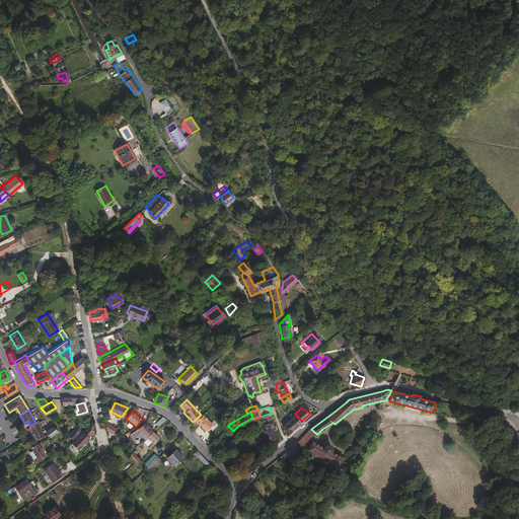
[(294,427),(301,421),(295,414),(293,412),(291,413),(293,416),(289,420),(288,420),(294,427)]
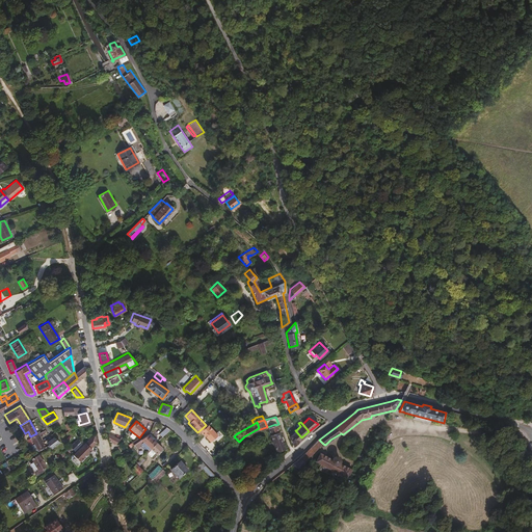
[(284,448),(281,441),(283,440),(282,436),(280,436),(275,425),(275,424),(267,427),(266,427),(275,451),(284,448)]
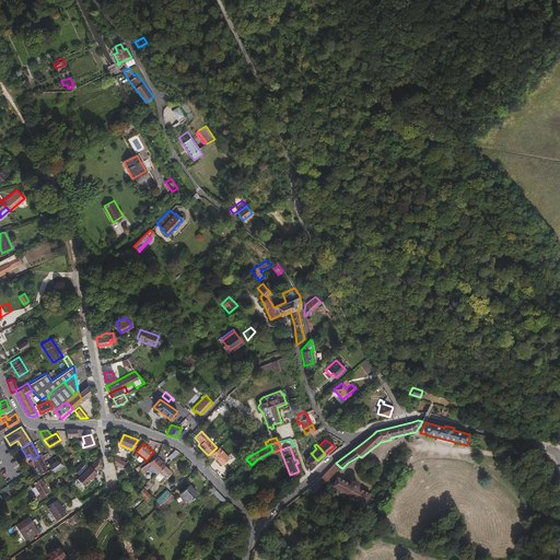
[(170,458),(175,453),(177,451),(174,448),(167,455),(170,458)]
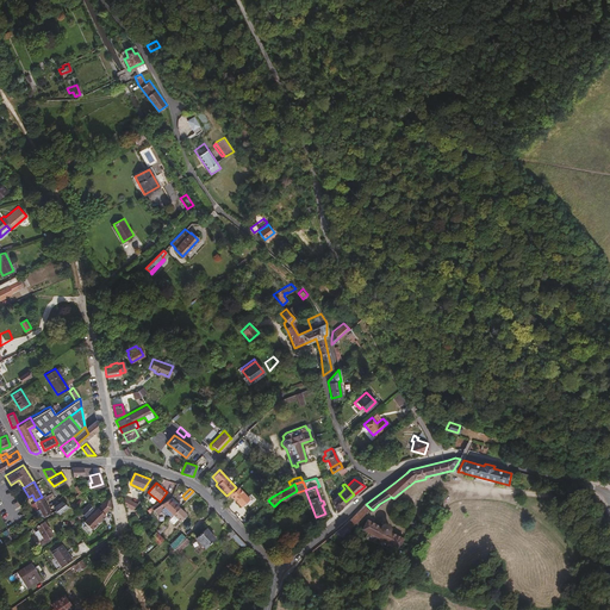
[(50,512),(43,499),(53,493),(51,492),(51,491),(42,497),(35,500),(44,516),(50,512)]
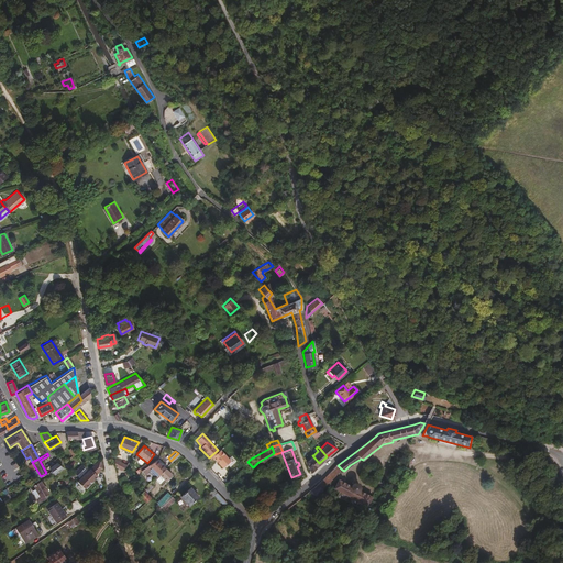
[(310,471),(319,463),(312,455),(313,455),(311,453),(309,454),(311,456),(306,462),(310,471)]
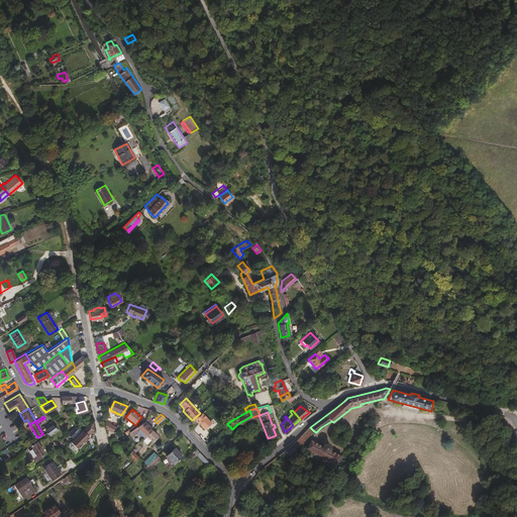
[(88,432),(93,427),(92,418),(80,431),(73,437),(71,439),(78,446),(89,434),(88,432)]
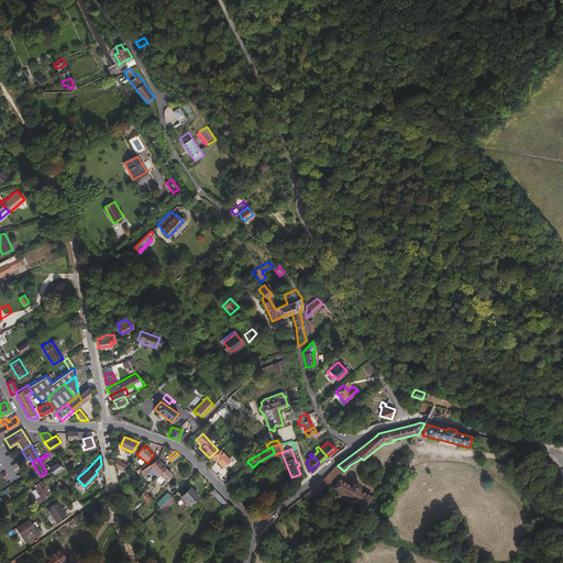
[(120,468),(125,464),(121,462),(113,457),(114,465),(120,468)]
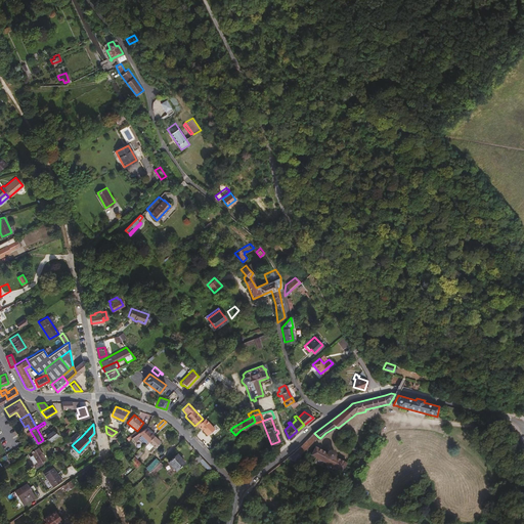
[(153,434),(144,427),(131,436),(133,440),(140,434),(146,440),(153,434)]
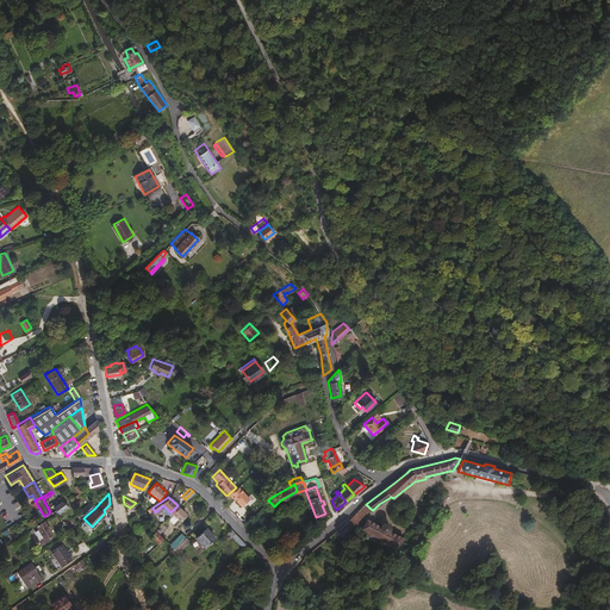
[(58,512),(68,505),(61,500),(54,506),(58,512)]
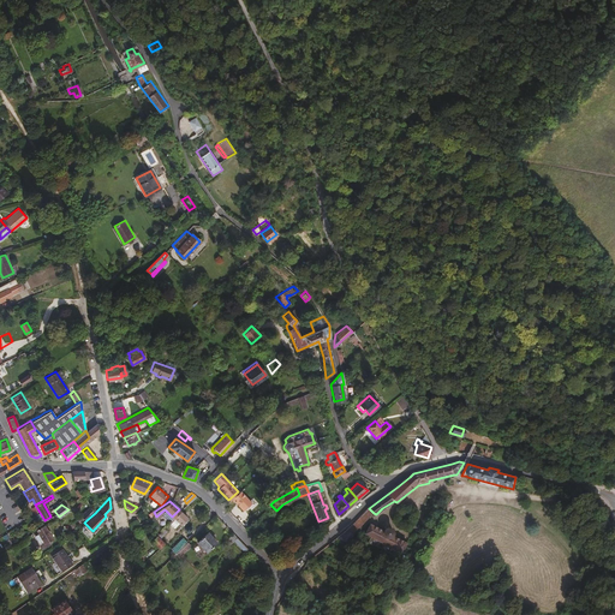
[(87,520),(95,513),(90,505),(81,514),(87,520)]
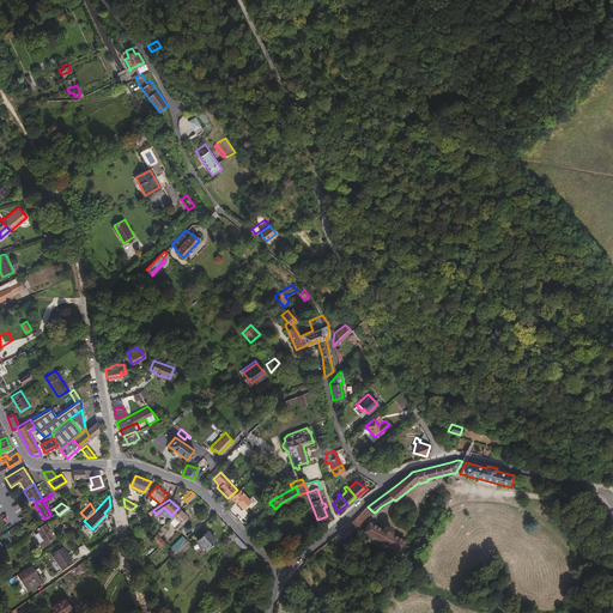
[(352,532),(372,511),(368,507),(345,528),(352,532)]
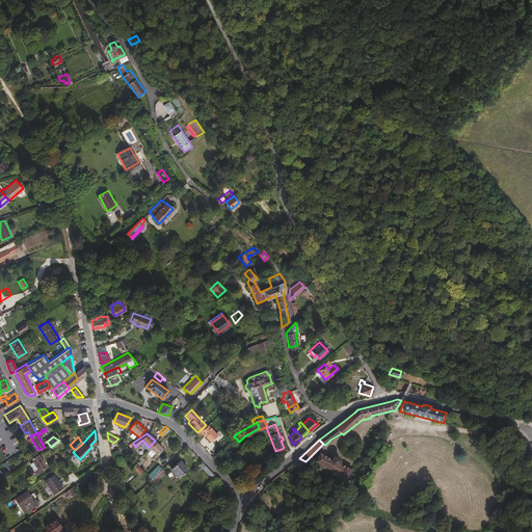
[(158,453),(162,448),(161,447),(155,441),(149,447),(145,450),(150,453),(152,452),(154,454),(157,452),(158,453)]
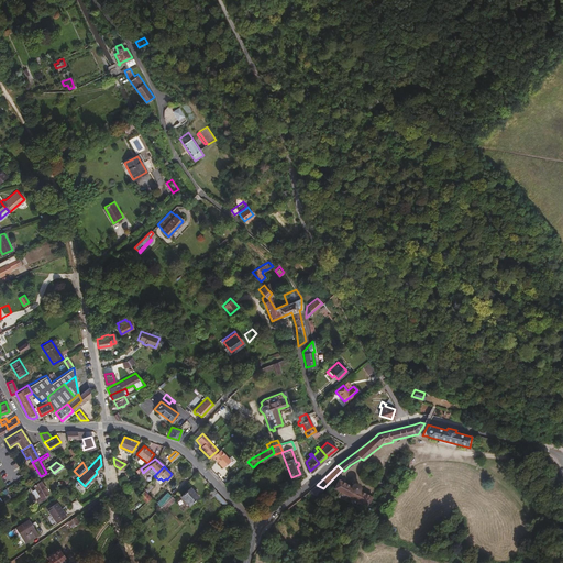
[(373,496),(360,489),(361,487),(361,485),(360,484),(359,483),(357,482),(356,482),(355,483),(354,483),(353,484),(352,485),(340,478),(334,487),(340,490),(338,496),(361,508),(363,503),(368,505),(373,496)]
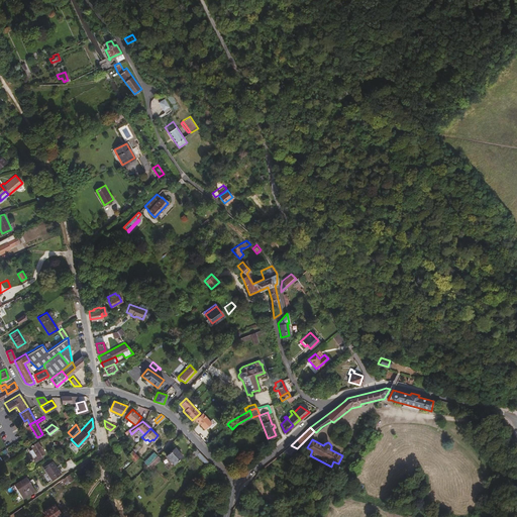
[(43,452),(36,441),(30,444),(32,447),(34,452),(31,454),(35,460),(42,456),(40,454),(43,452)]
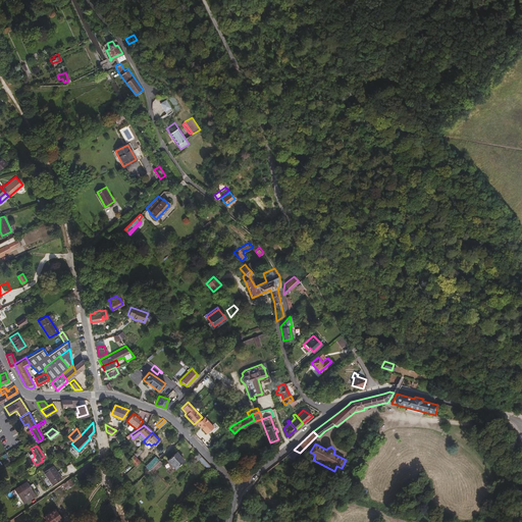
[(134,456),(141,449),(139,447),(132,454),(134,456)]
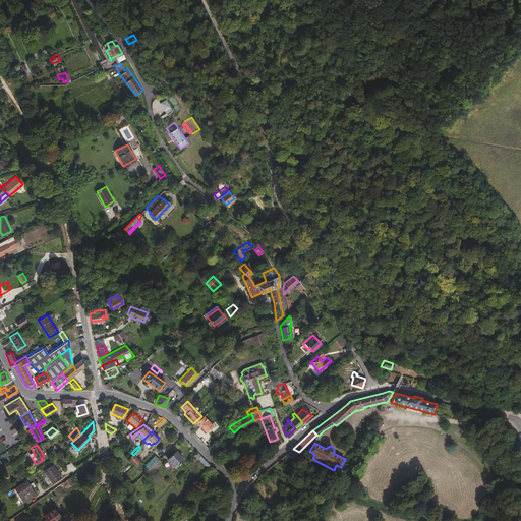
[(296,460),(300,453),(299,452),(293,449),(286,455),(296,460)]
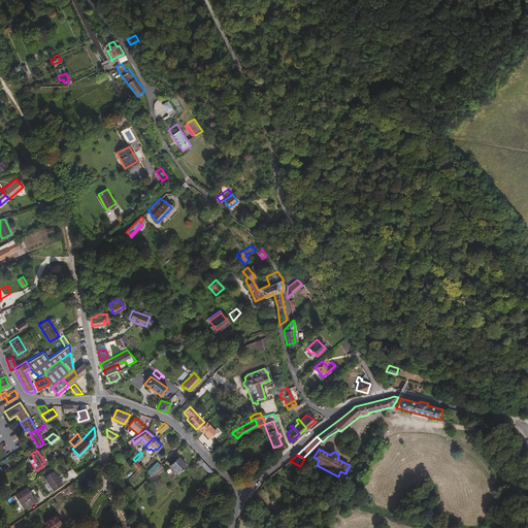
[(176,472),(185,465),(176,457),(168,464),(176,472)]
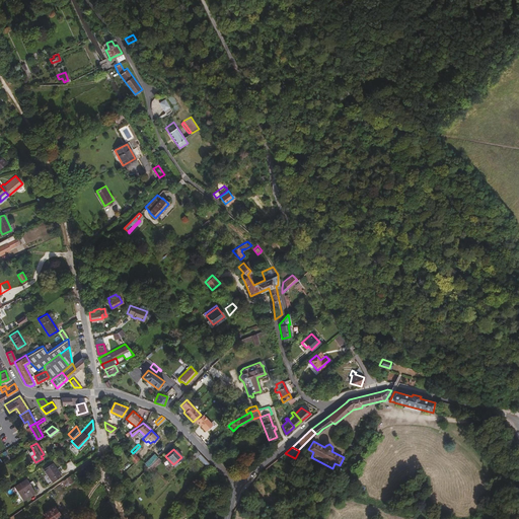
[(133,453),(131,451),(128,455),(134,461),(138,457),(133,453)]
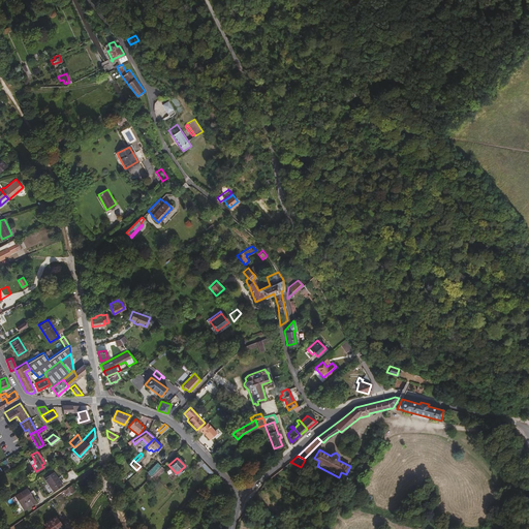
[(157,468),(160,465),(157,461),(147,470),(148,471),(151,474),(153,471),(157,468)]
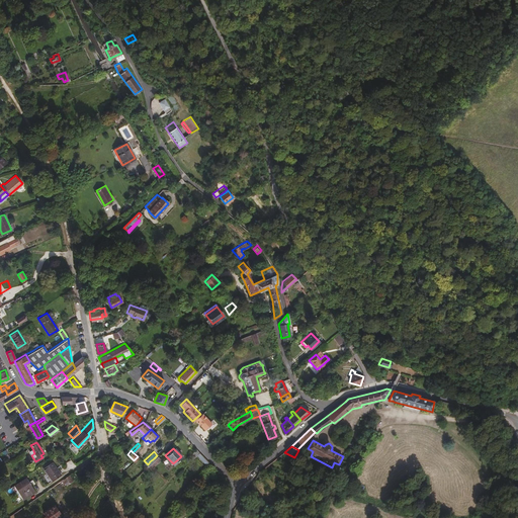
[(208,462),(198,451),(195,454),(206,465),(208,462)]
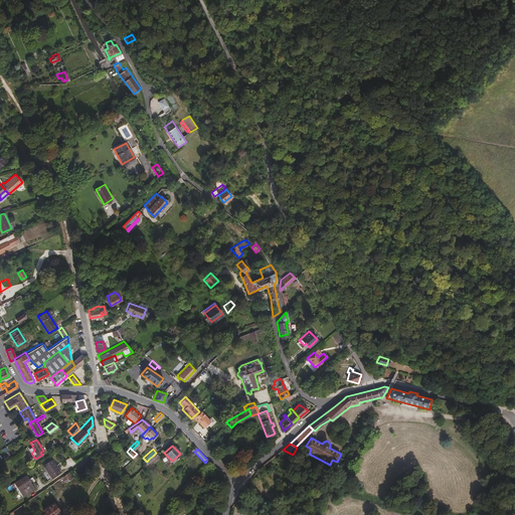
[(290,460),(293,455),(283,450),(278,454),(290,460)]
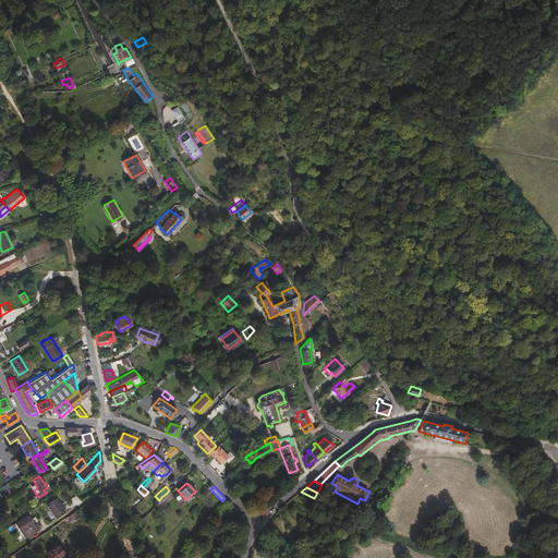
[(65,510),(56,496),(47,502),(56,517),(65,510)]
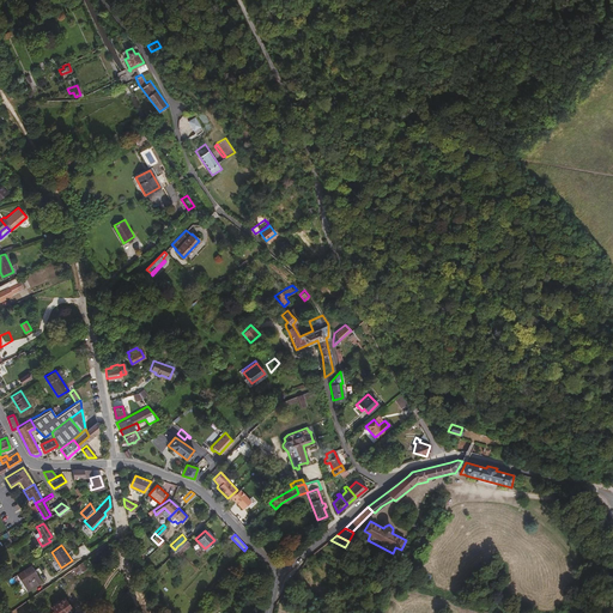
[(339,558),(325,552),(322,556),(337,563),(339,558)]
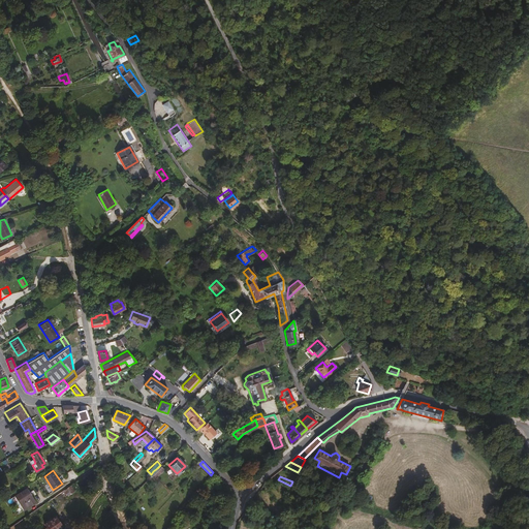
[(24,508),(35,500),(26,487),(14,495),(24,508)]
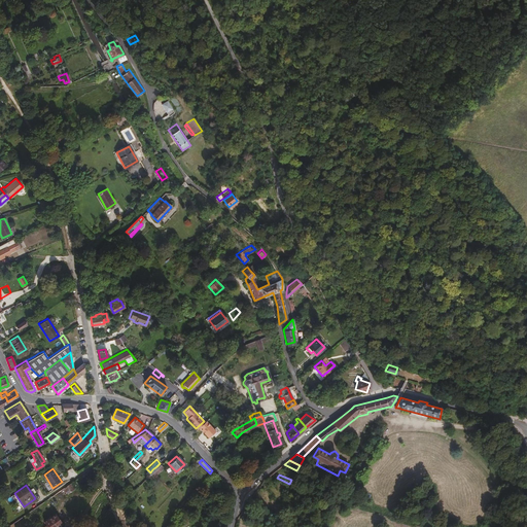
[(54,526),(61,523),(55,514),(43,521),(45,524),(40,526),(54,526)]
